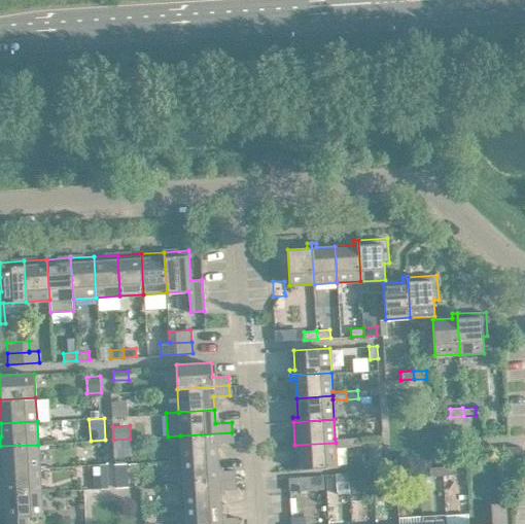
[(180,435),(181,459),(217,457),(216,444),(233,443),(232,432),(180,435)]
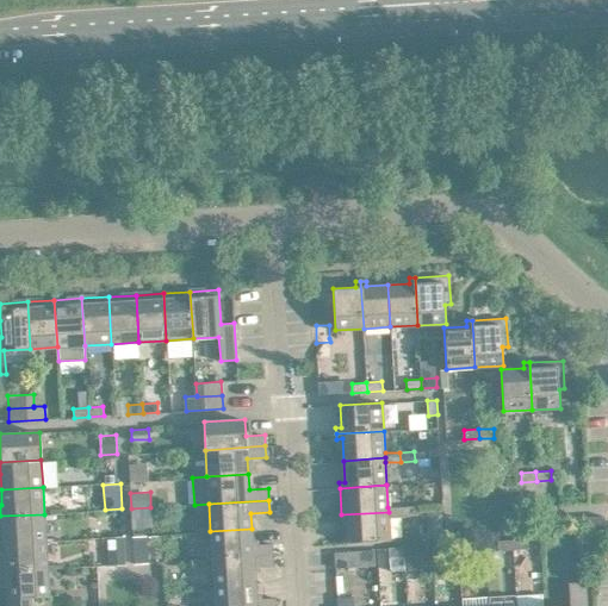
[(388,507),(389,512),(389,517),(403,516),(403,506),(388,507)]
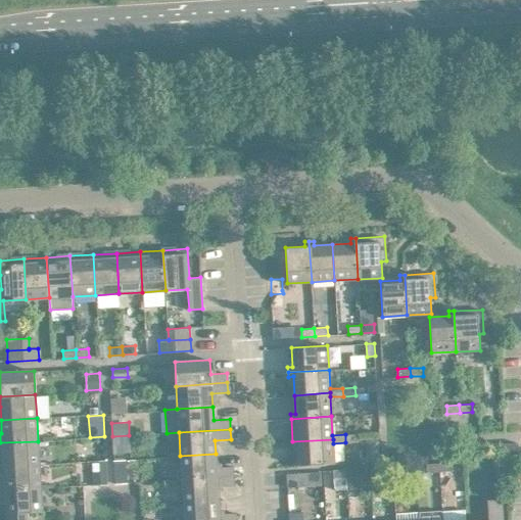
[(358,434),(345,434),(345,442),(359,442),(358,434)]
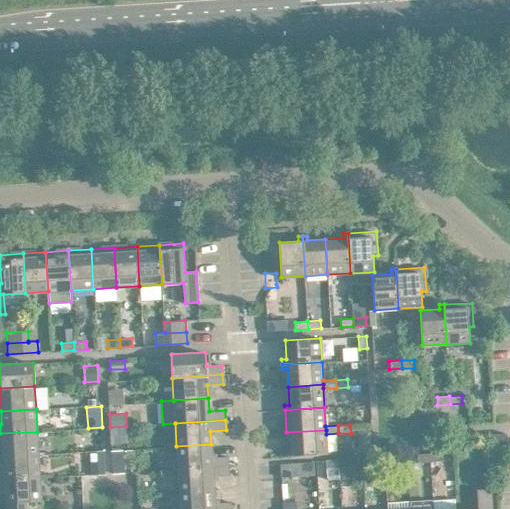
[(126,426),(110,427),(111,444),(127,443),(126,426)]
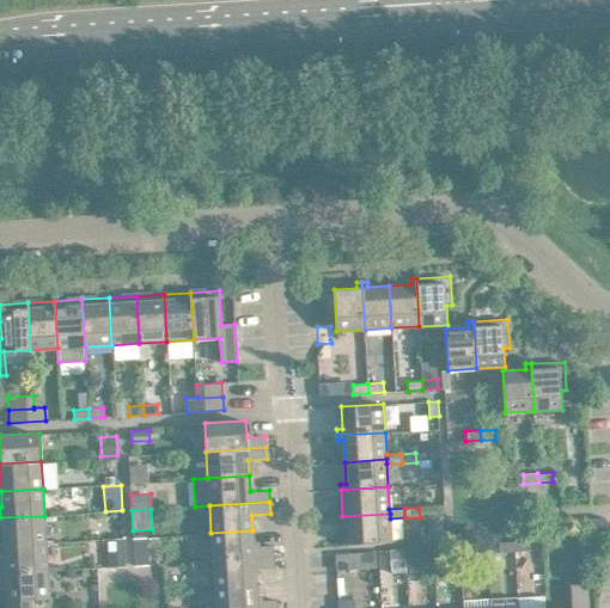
[(390,514),(342,516),(343,545),(391,542),(390,519),(390,514)]
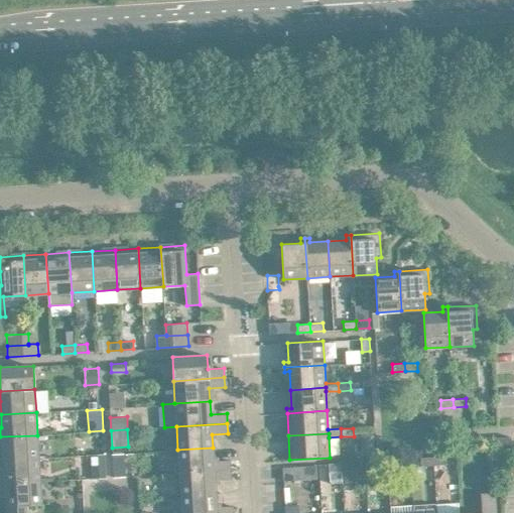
[(0,446),(3,446),(3,460),(38,458),(37,435),(0,436),(0,446)]
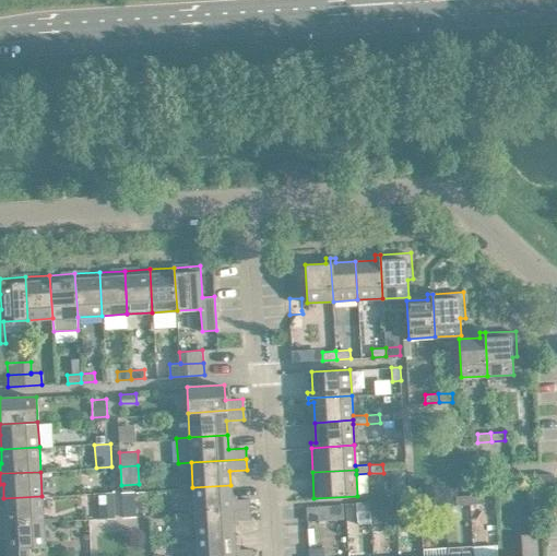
[(536,474),(537,486),(555,485),(554,473),(536,474)]
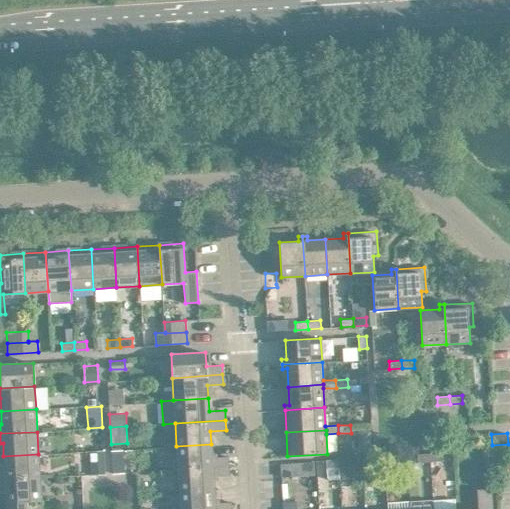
[(371,439),(357,440),(358,452),(372,451),(371,439)]
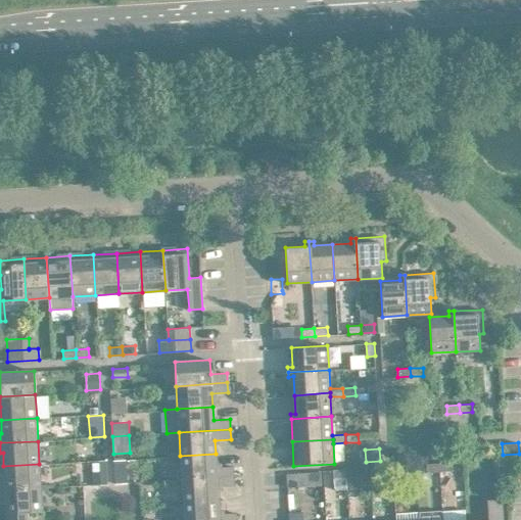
[(180,456),(182,479),(233,475),(233,466),(217,467),(216,454),(180,456)]
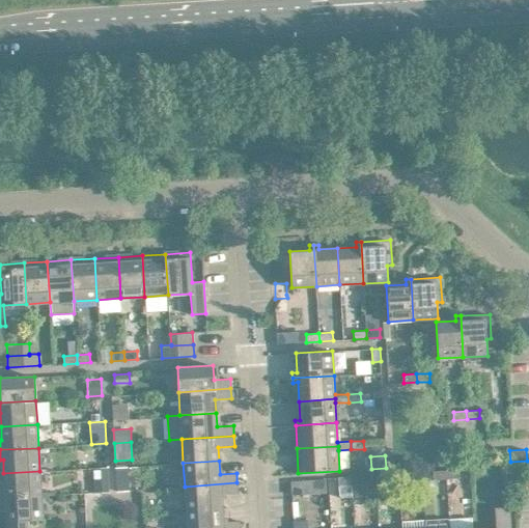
[(458,469),(445,470),(446,478),(460,477),(458,469)]
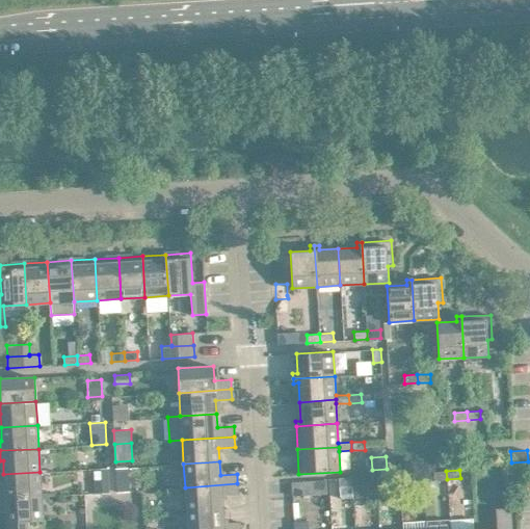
[(447,479),(446,471),(433,472),(433,480),(447,479)]
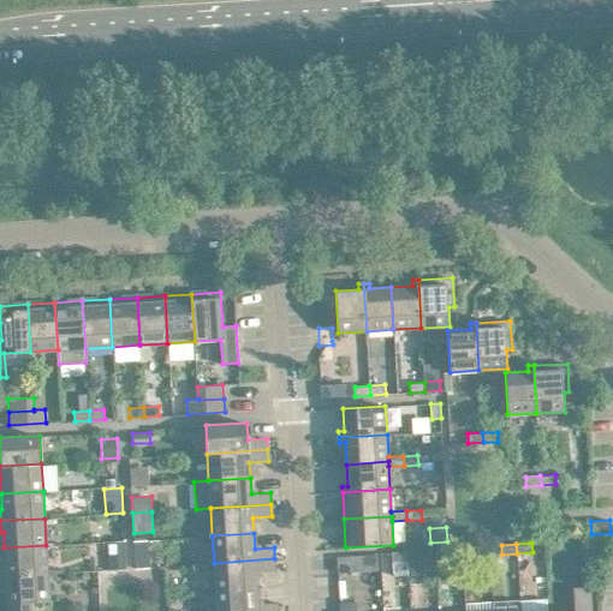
[(0,575),(48,573),(46,545),(4,547),(5,563),(0,563),(0,575)]
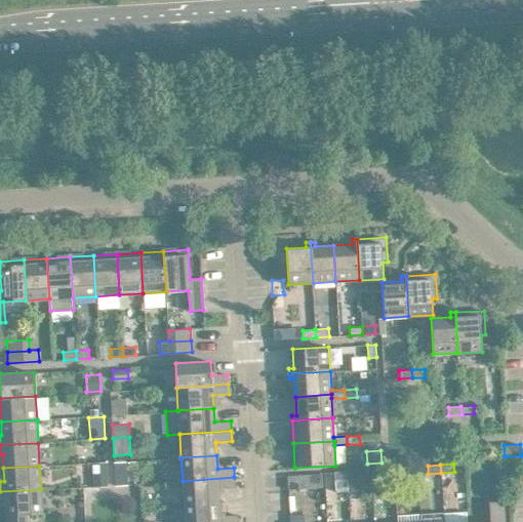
[(406,467),(394,468),(394,476),(407,475),(406,467)]
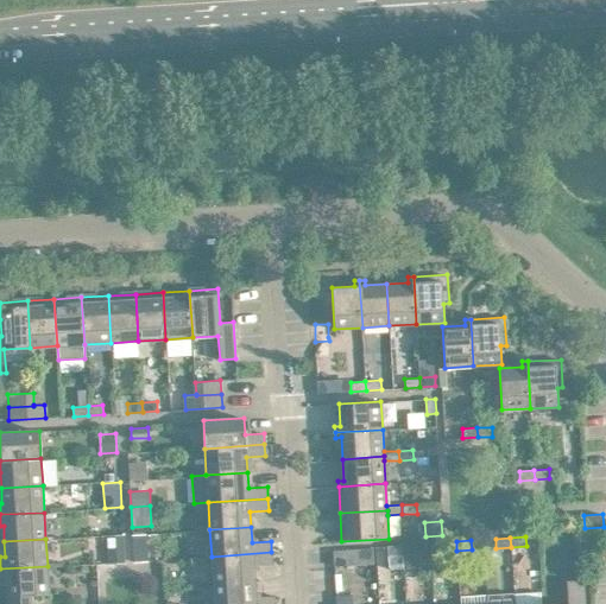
[(456,551),(456,541),(441,542),(442,552),(456,551)]
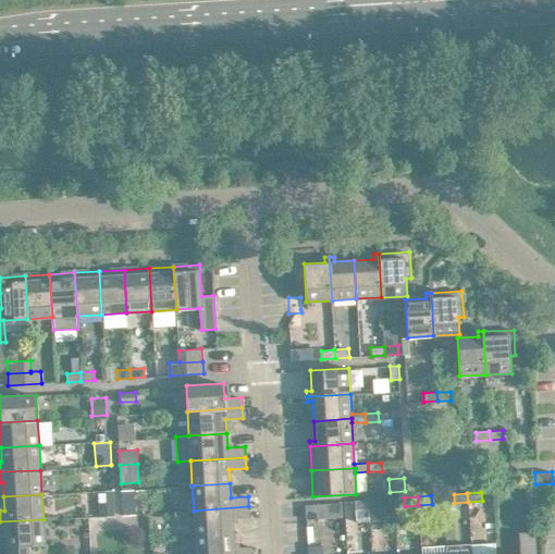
[(382,499),(368,500),(369,508),(382,507),(382,499)]
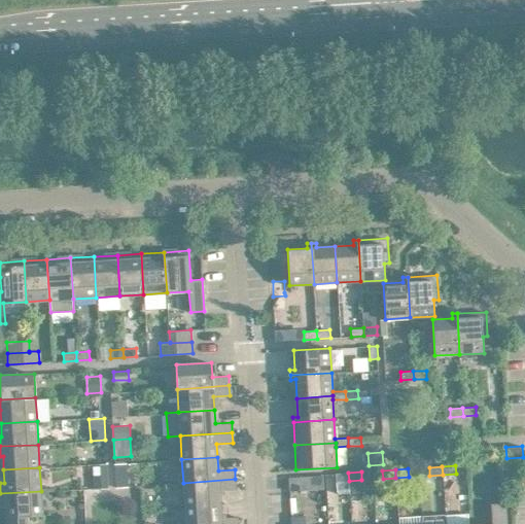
[(349,481),(348,473),(336,473),(336,481),(349,481)]
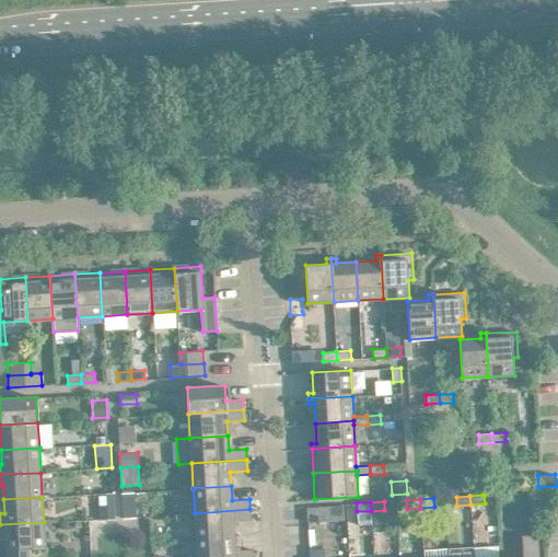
[(135,505),(123,505),(123,518),(136,517),(135,505)]
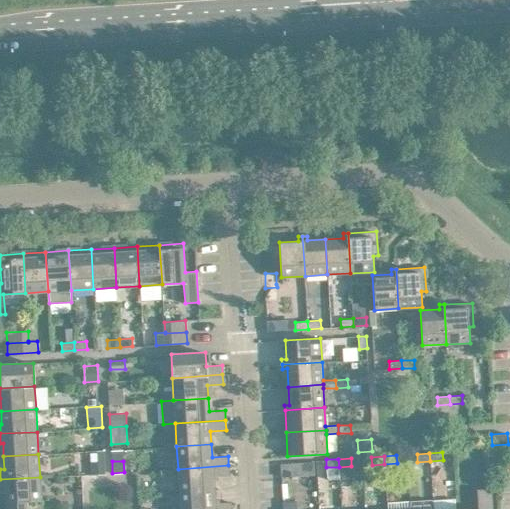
[(104,462),(91,463),(91,474),(104,474),(104,462)]
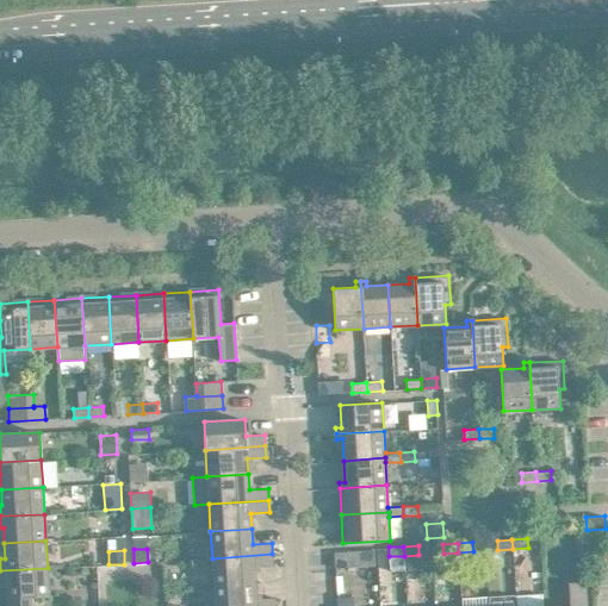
[(374,550),(335,553),(336,568),(376,564),(374,550)]
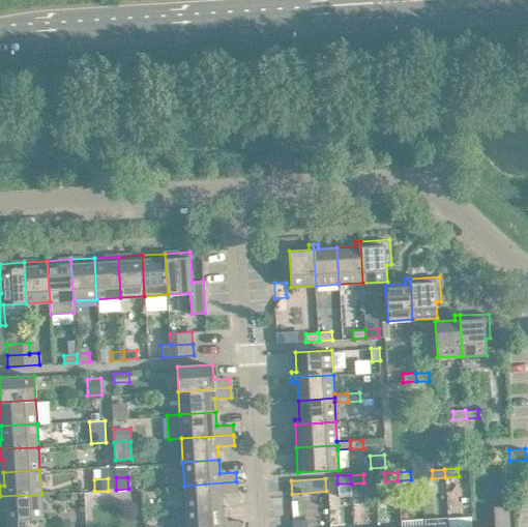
[(184,486),(185,508),(222,506),(221,493),(237,492),(236,481),(184,486)]
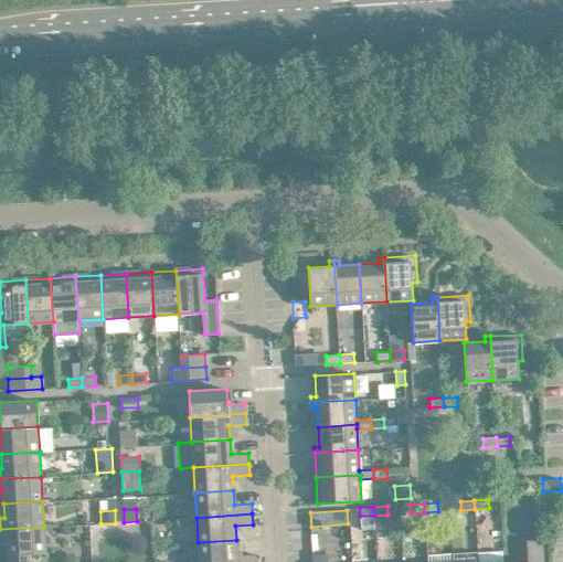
[(0,540),(6,540),(7,560),(11,561),(30,561),(30,554),(45,553),(44,527),(0,529),(0,540)]
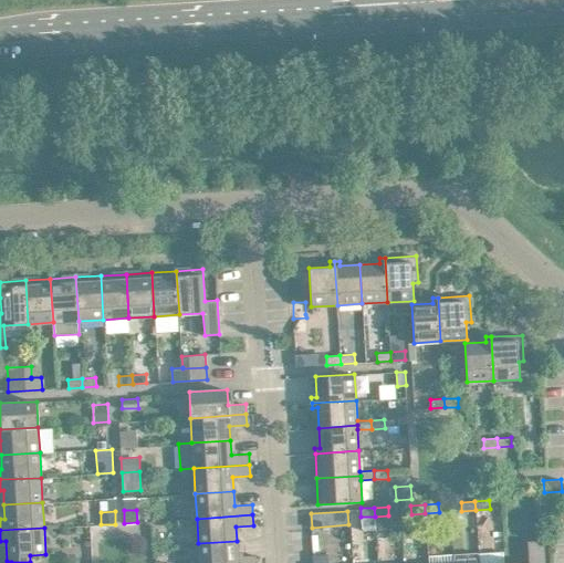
[(198,543),(199,562),(256,562),(254,554),(238,555),(237,541),(198,543)]
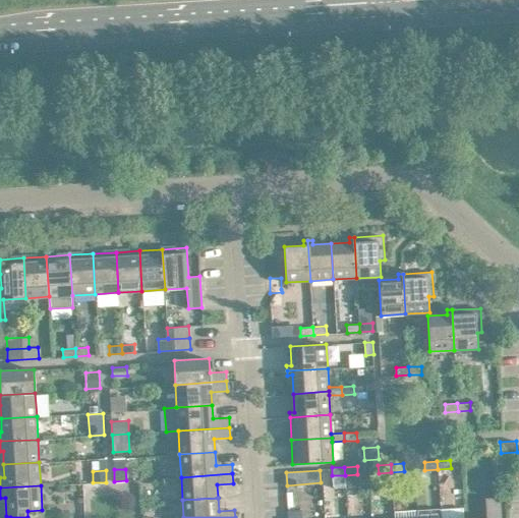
[(500,517),(500,498),(485,498),(486,517),(500,517)]
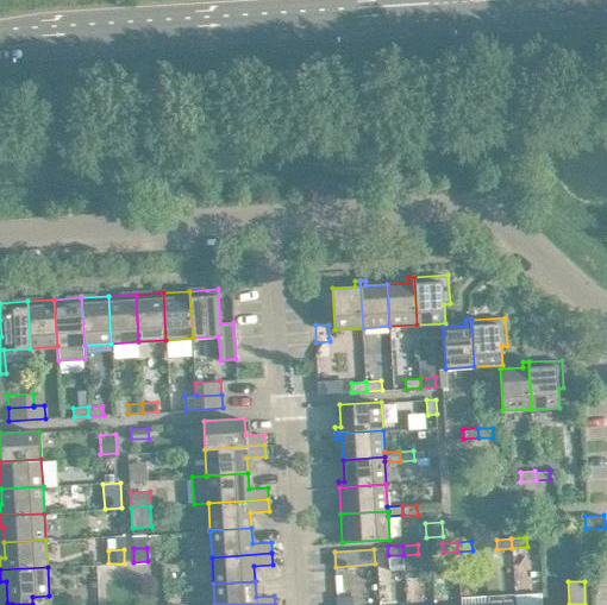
[(354,604),(354,594),(337,596),(337,604),(354,604)]
